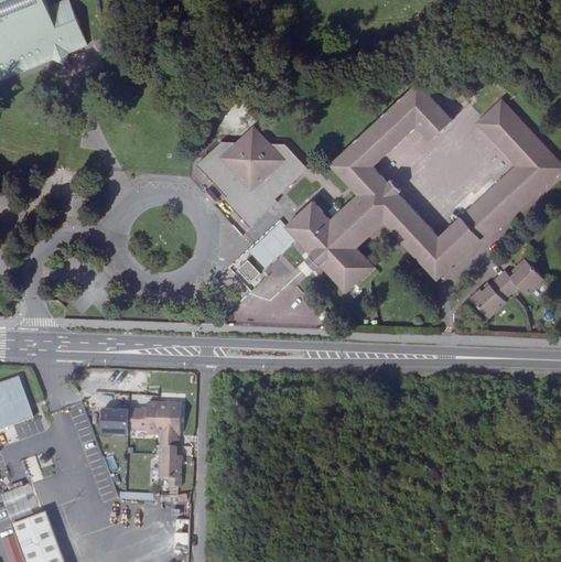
[(46,0),(0,0),(0,79),(51,58),(65,64),(69,51),(88,43),(71,0),(69,0),(50,9),(46,0)]
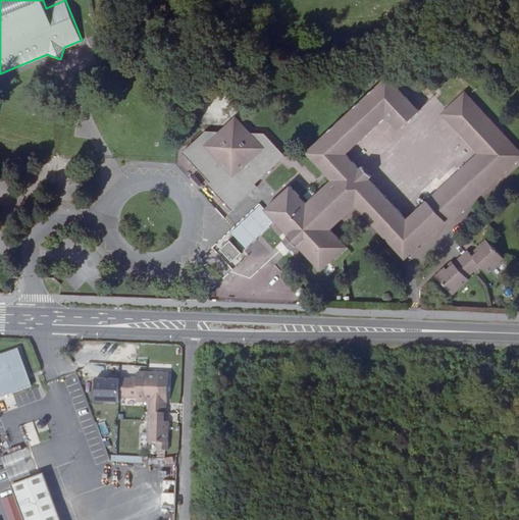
[(396,131),(417,110),(385,76),(304,152),(329,182),(305,204),(288,185),(262,209),(273,221),(286,236),(295,246),(318,271),(346,247),(329,229),(353,207),(403,260),(445,222),(448,225),(518,159),(518,152),(464,91),(445,109),(481,151),(475,156),(404,220),(367,180),(369,177),(359,166),(357,169),(344,155),(383,116),(396,131)]
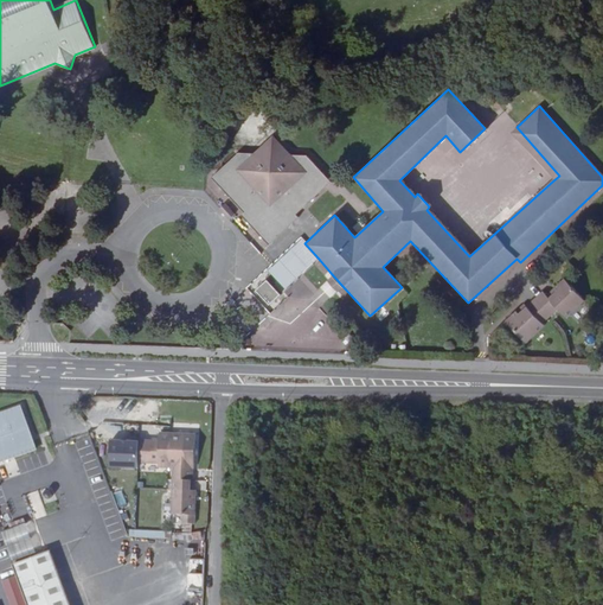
[(559,176),(517,127),(510,133),(552,182),(559,176)]
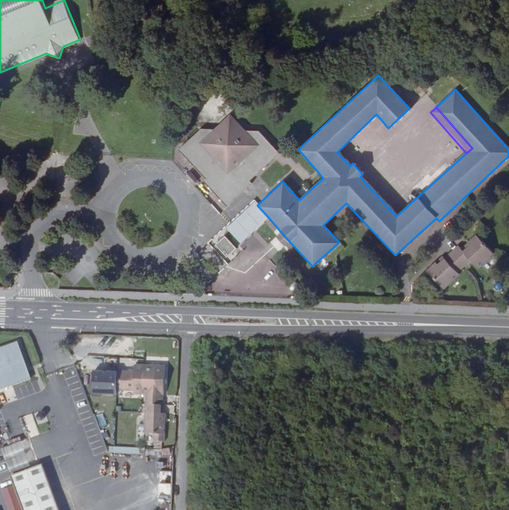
[(199,128),(190,136),(177,149),(197,171),(204,179),(202,182),(225,207),(250,183),(248,180),(271,160),(267,156),(274,149),(257,131),(242,131),(228,117),(215,129),(199,128)]
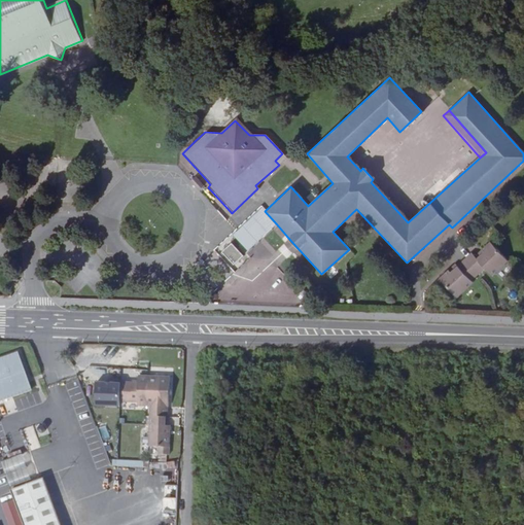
[(197,190),(203,185),(194,176),(188,180),(197,190)]
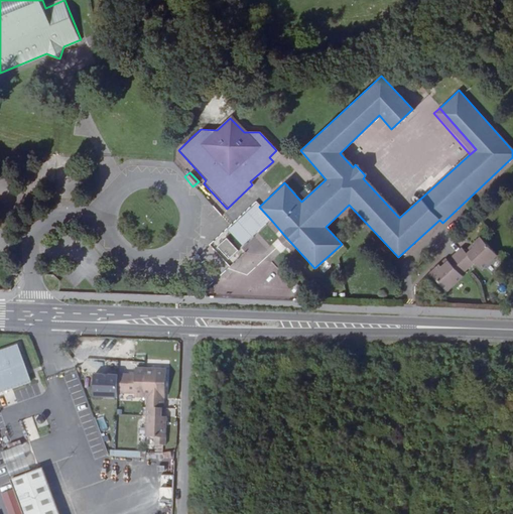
[(272,221),(259,207),(255,203),(229,227),(227,228),(244,246),(272,221)]
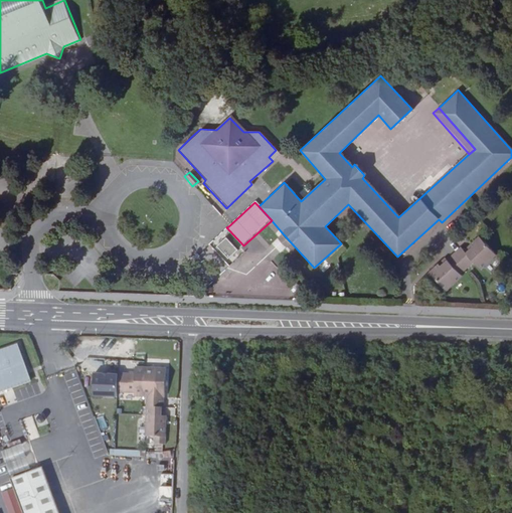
[(291,242),(282,232),(276,238),(285,247),(291,242)]
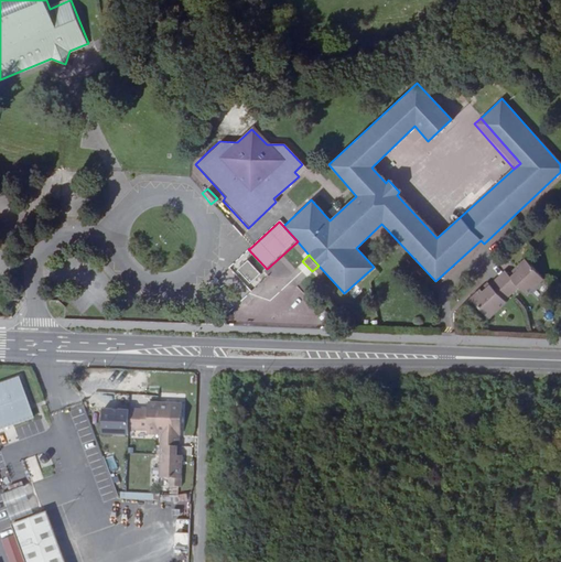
[(516,271),(507,278),(517,289),(525,296),(542,280),(524,259),(514,269),(516,271)]
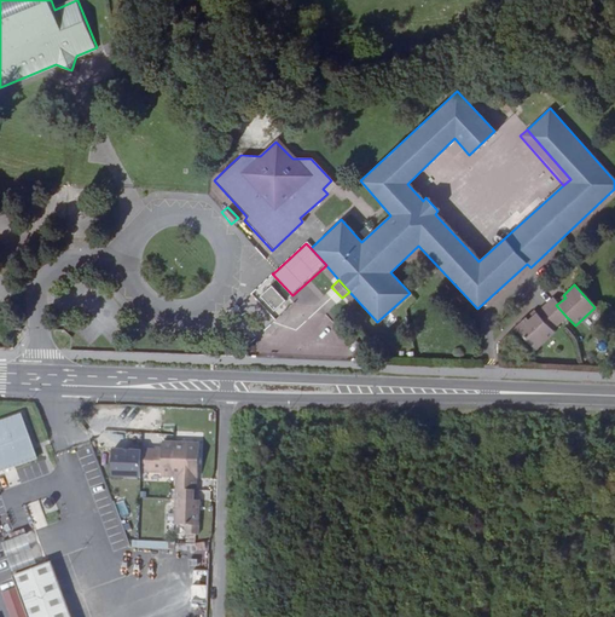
[(274,315),(286,304),(272,289),(261,299),(274,315)]
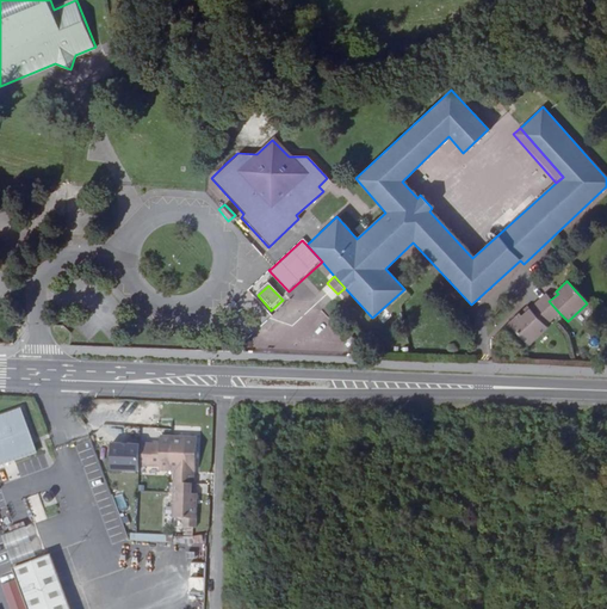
[(544,294),(528,309),(544,327),(559,313),(549,301),(544,294)]
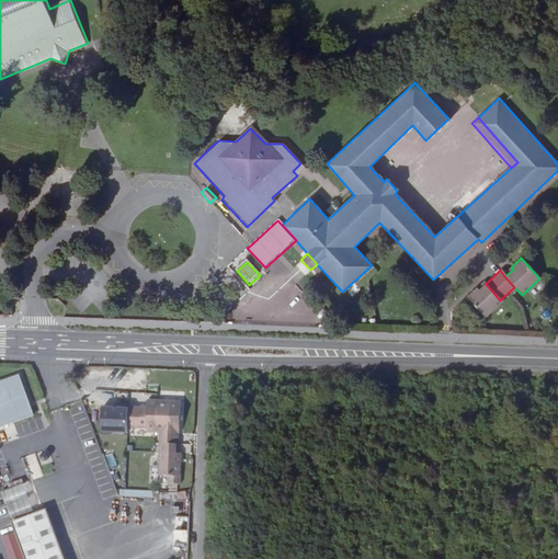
[(502,303),(500,300),(486,284),(477,292),(475,288),(465,297),(485,319),(502,303)]
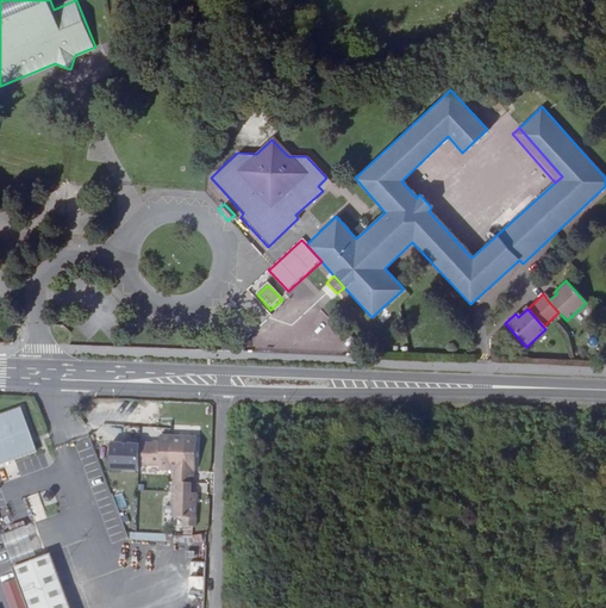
[(347,345),(349,347),(354,343),(348,336),(343,340),(347,345)]
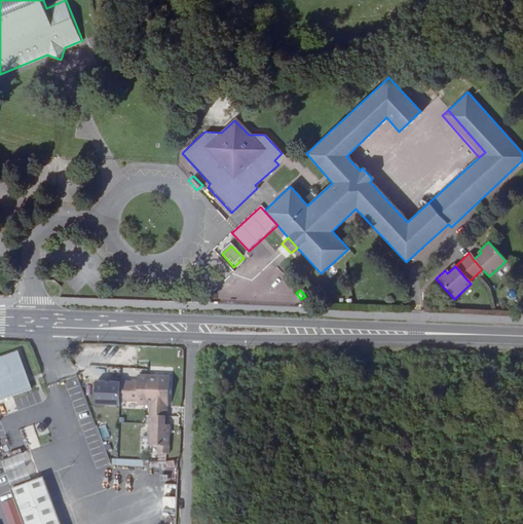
[(14,351),(0,357),(0,399),(29,389),(14,351)]
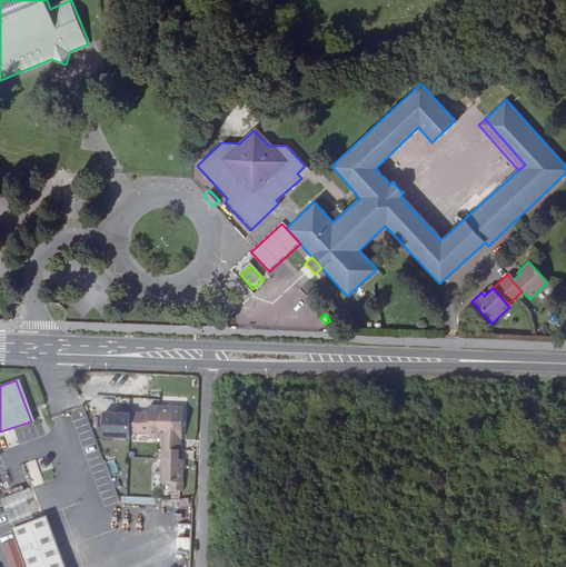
[(181,406),(146,405),(146,416),(127,416),(127,417),(101,416),(100,436),(100,441),(127,443),(127,436),(145,437),(145,443),(162,444),(161,453),(156,451),(156,484),(170,484),(170,491),(180,491),(182,459),(179,459),(181,406)]
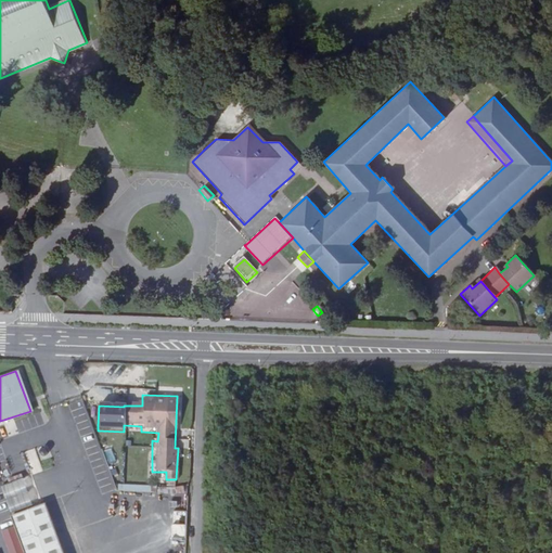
[(31,451),(21,454),(28,476),(39,473),(31,451)]
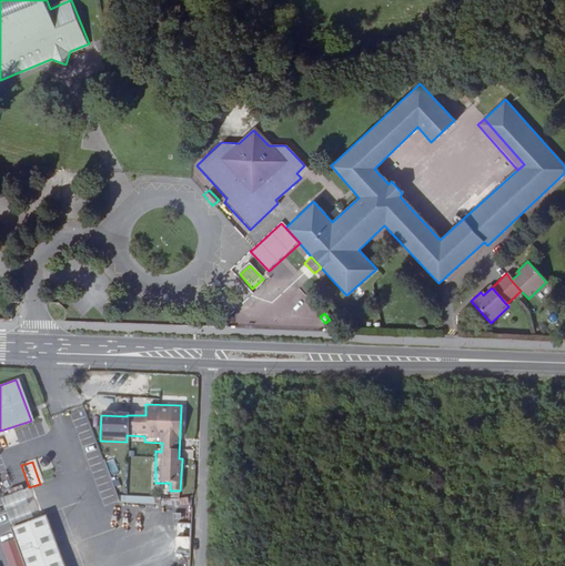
[(108,477),(114,475),(110,463),(103,464),(108,477)]
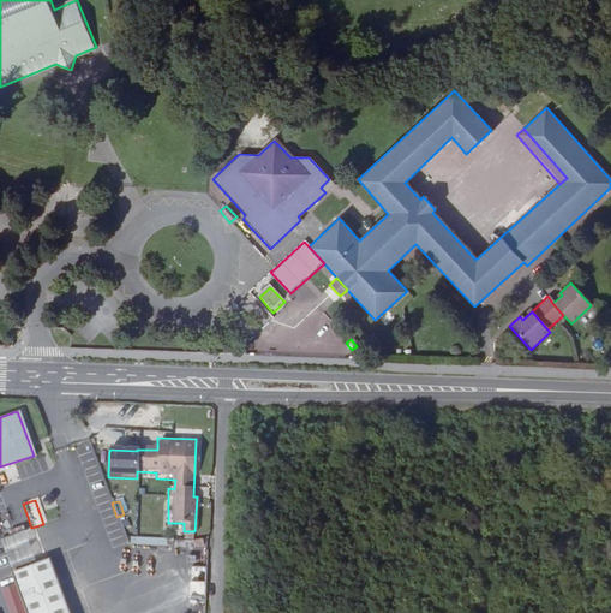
[(72,612),(55,564),(17,578),(29,612),(72,612)]
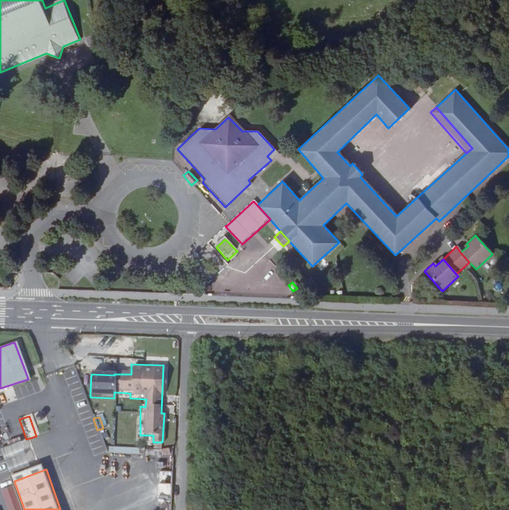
[(168,501),(168,486),(156,486),(156,501),(168,501)]
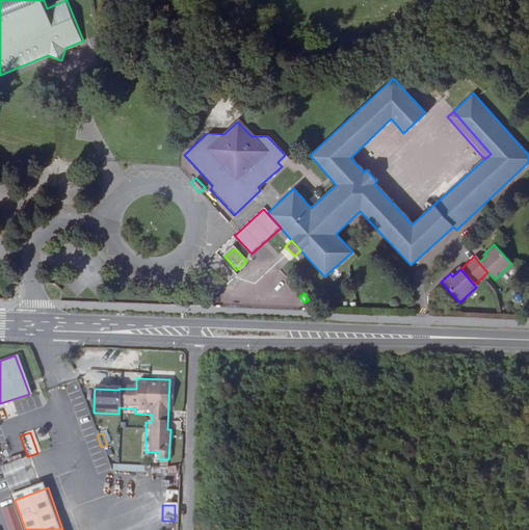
[(20,529),(14,511),(1,515),(5,529),(20,529)]
